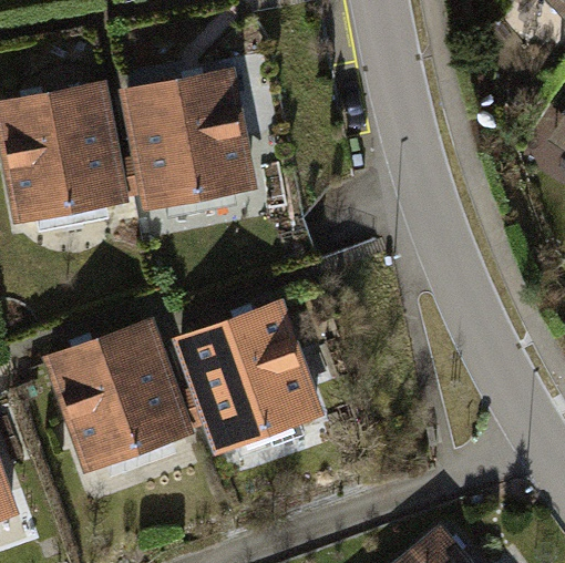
[(234,70),(120,92),(142,207),(257,185),(234,70)]
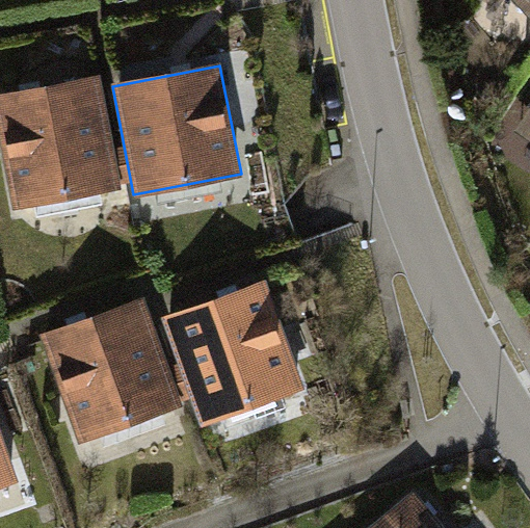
[(101,76),(0,94),(0,126),(15,205),(121,186),(101,76)]
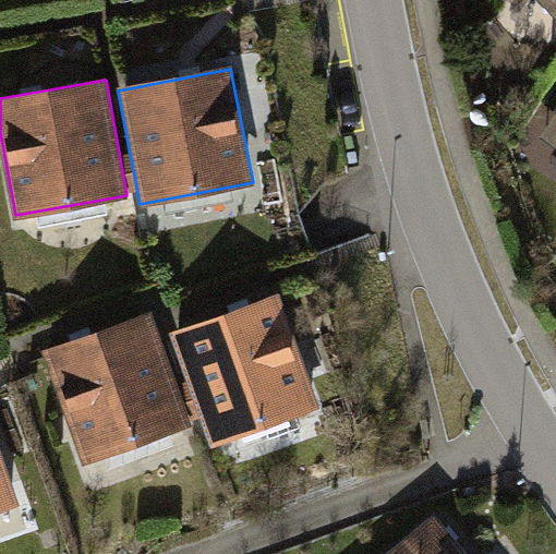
[(279,293),(168,333),(209,448),(319,409),(279,293)]
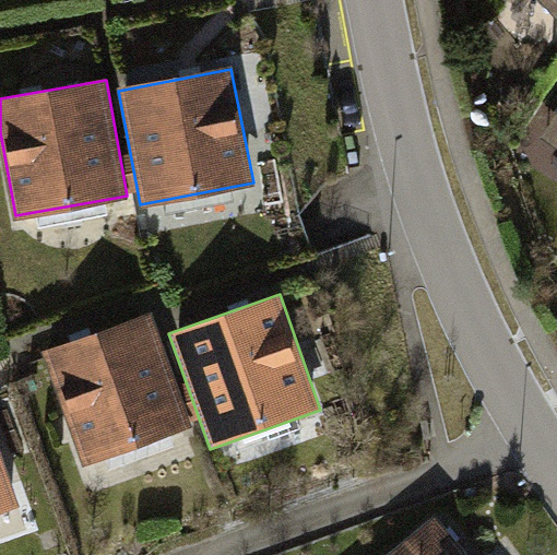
[(149,315),(44,353),(84,464),(190,426),(149,315)]
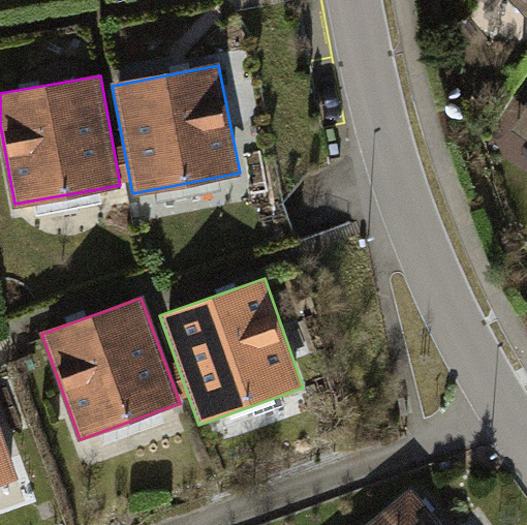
[(0,432),(0,483),(16,479),(0,432)]
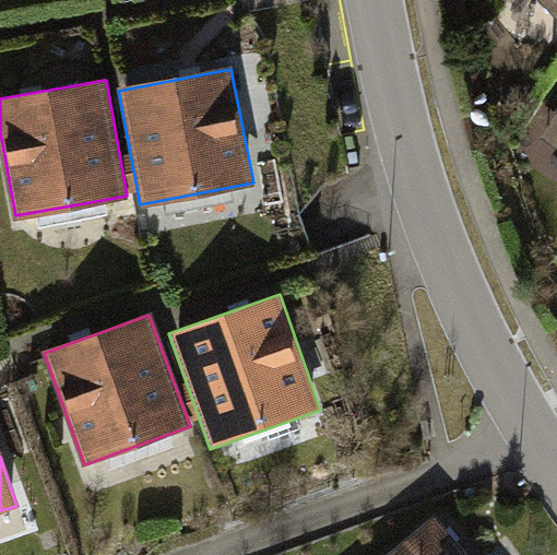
[(465,554),(443,524),(401,554),(465,554)]
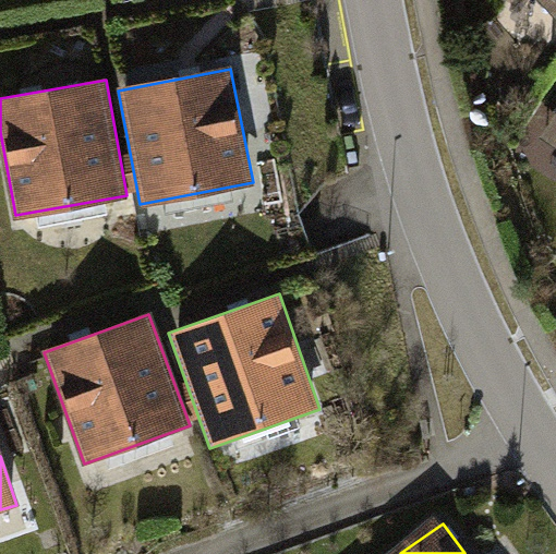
All buildings are outlined.
